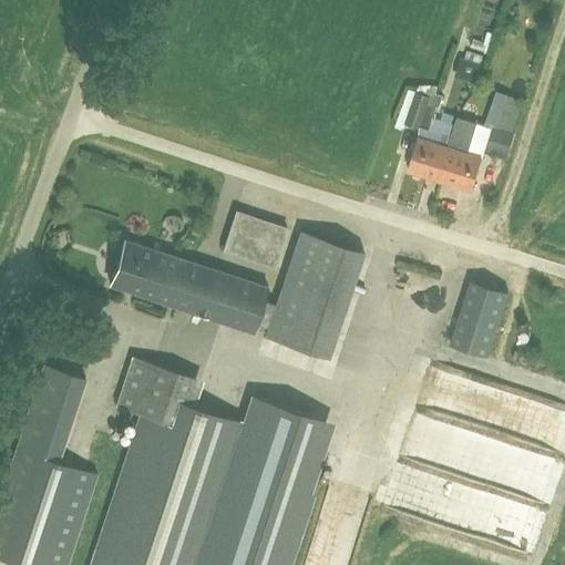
[(475,38),(473,48),(492,52),(496,30),(488,29),(485,40),(475,38)]
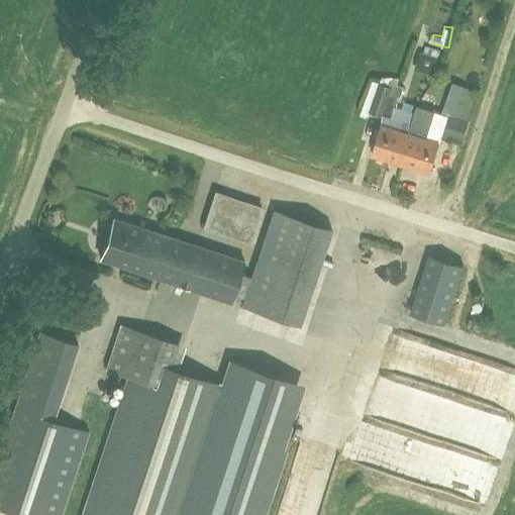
[(391,90),(378,85),(367,115),(381,120),(382,117),(389,119),(395,102),(388,100),(390,95),(399,99),(402,89),(392,86),(391,90)]
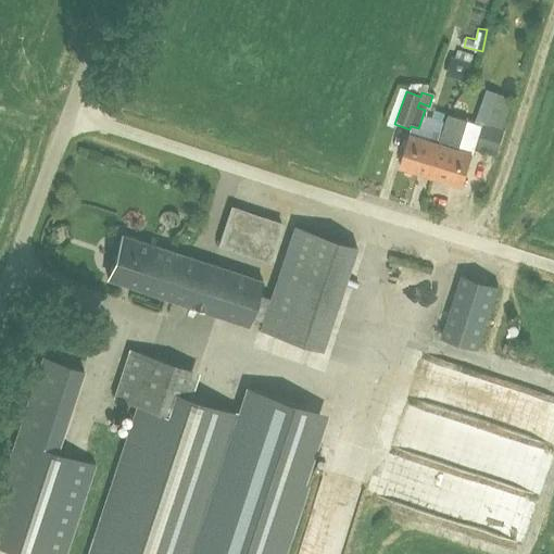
[(502,130),(512,100),(496,95),(486,126),(480,125),(471,149),(495,158),(504,131),(502,130)]
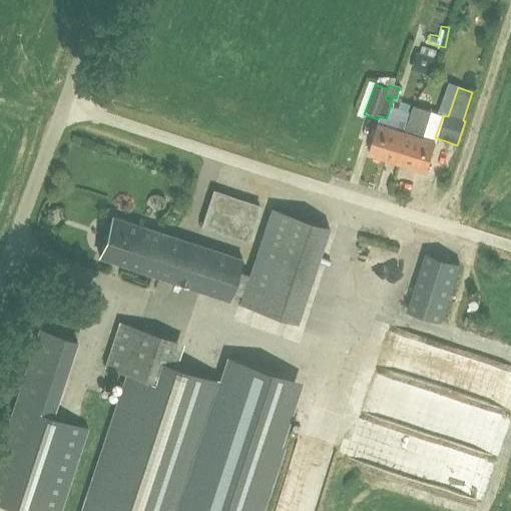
[(397,165),(407,134),(378,125),(369,156),(397,165)]
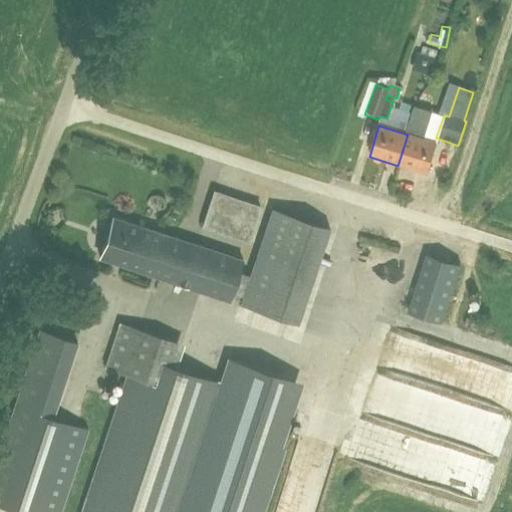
[(436,144),(408,135),(398,166),(427,174),(436,144)]
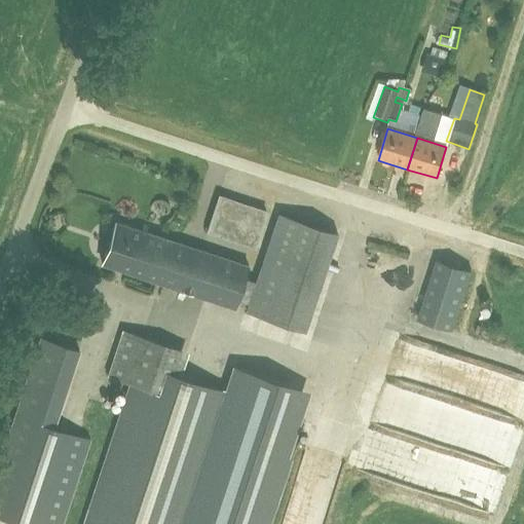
[(217,198),(207,234),(254,248),(264,212),(217,198)]
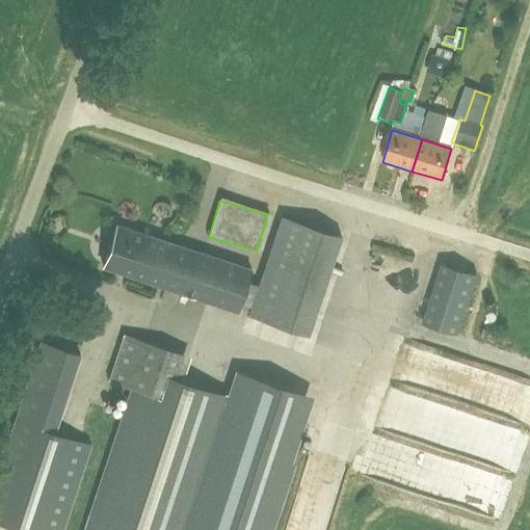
[(282,208),(261,279),(255,276),(246,306),(311,324),(340,224),(282,208)]
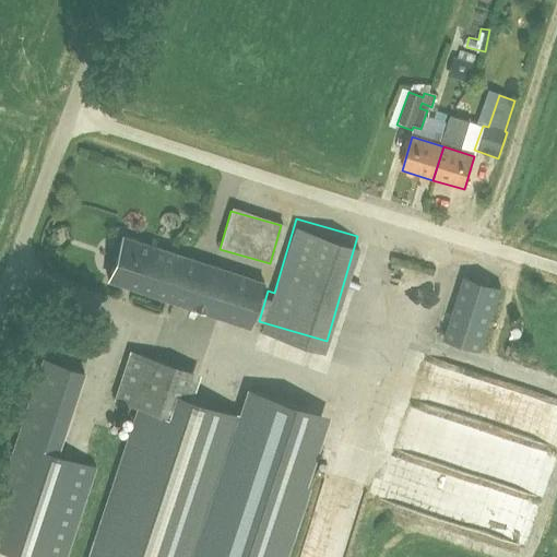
[(250,297),(255,284),(122,238),(107,283),(239,328),(243,320),(255,324),(263,301),(250,297)]
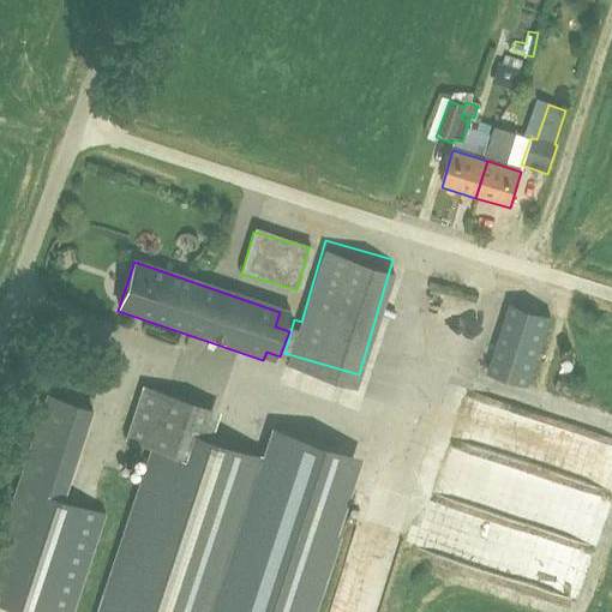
[(527,387),(549,317),(509,305),(486,375),(527,387)]
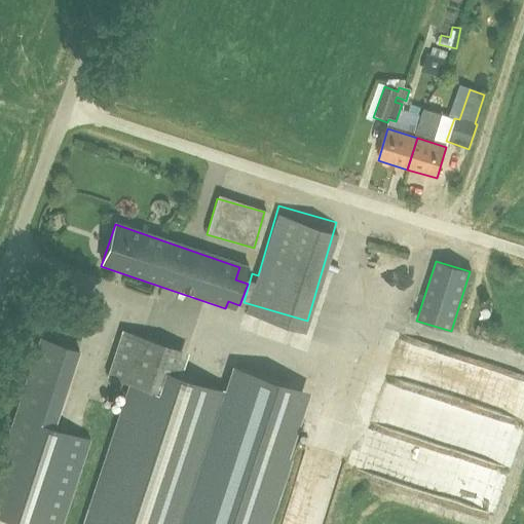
[(230,368),(222,394),(178,379),(182,366),(174,350),(121,333),(107,378),(128,385),(82,523),(263,523),(298,419),(279,413),(289,387),(230,368)]
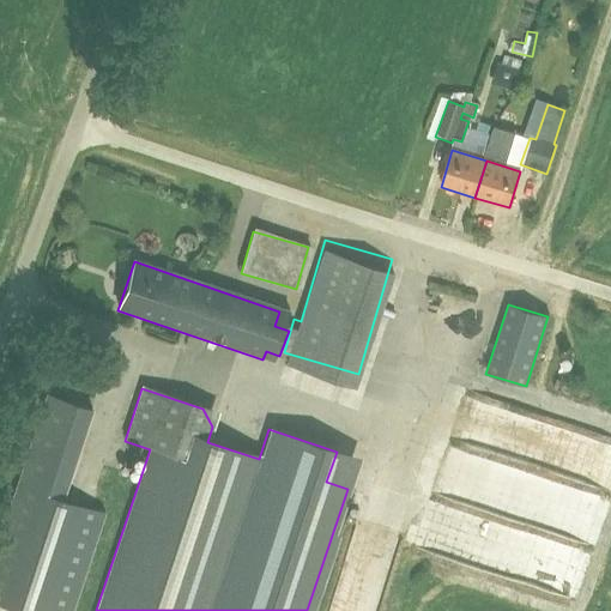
[(46,395),(0,534),(0,605),(17,610),(71,610),(103,513),(60,500),(90,410),(46,395)]
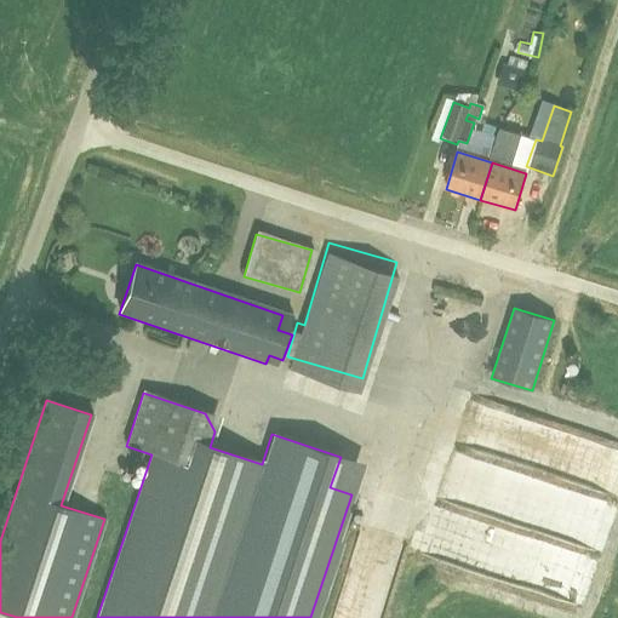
[(617,502),(591,496),(582,539),(608,547),(617,507),(617,502)]
